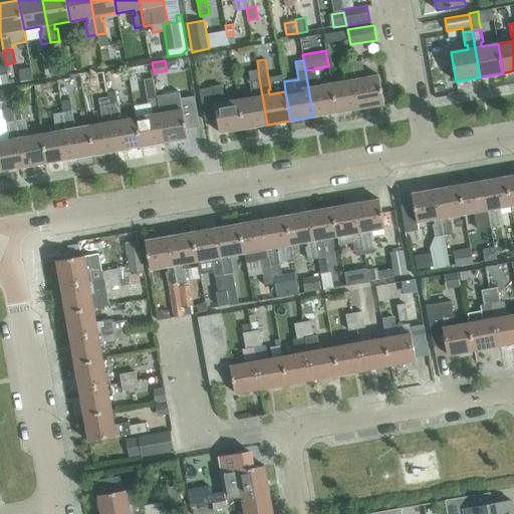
[(353,62),(352,62),(360,108),(384,104),(379,75),(362,78),(361,73),(363,73),(361,61),(358,61),(353,62)]
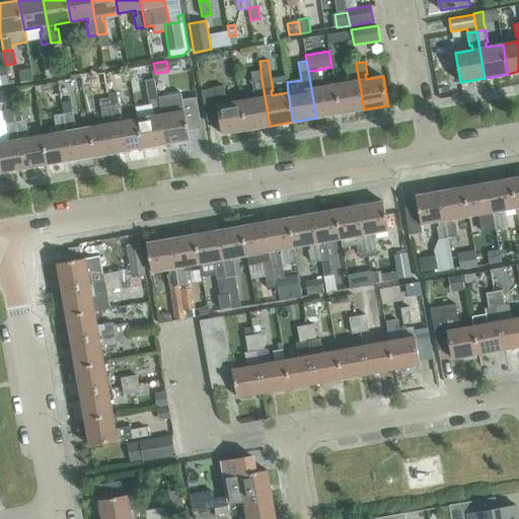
[(54,63),(46,65),(48,77),(49,77),(57,76),(54,63)]
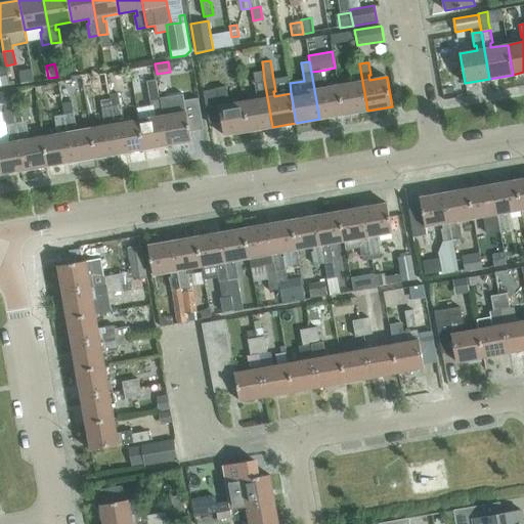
[(367,111),(359,63),(350,66),(352,78),(354,78),(355,82),(339,85),(344,115),(367,111)]
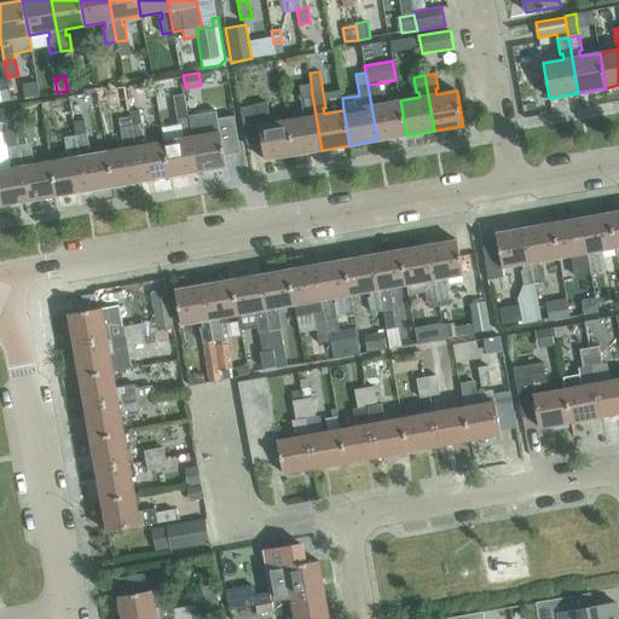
[(36,82),(22,85),(25,98),(39,96),(36,82)]
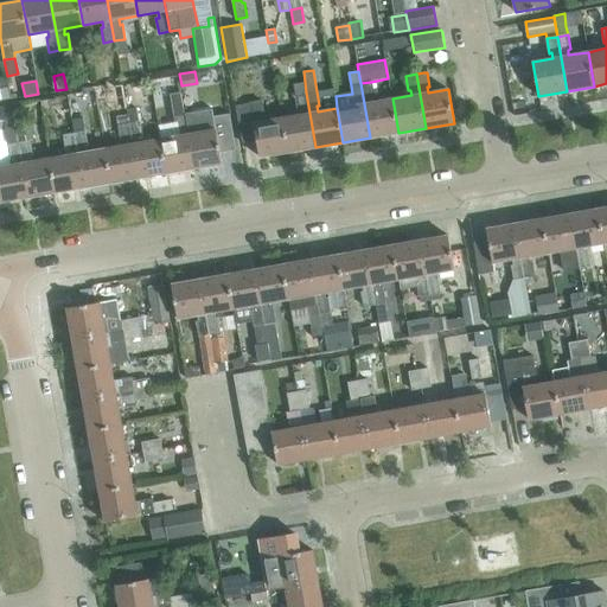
[(398,133),(393,98),(372,102),(371,96),(375,96),(371,82),(360,83),(370,138),(398,133)]
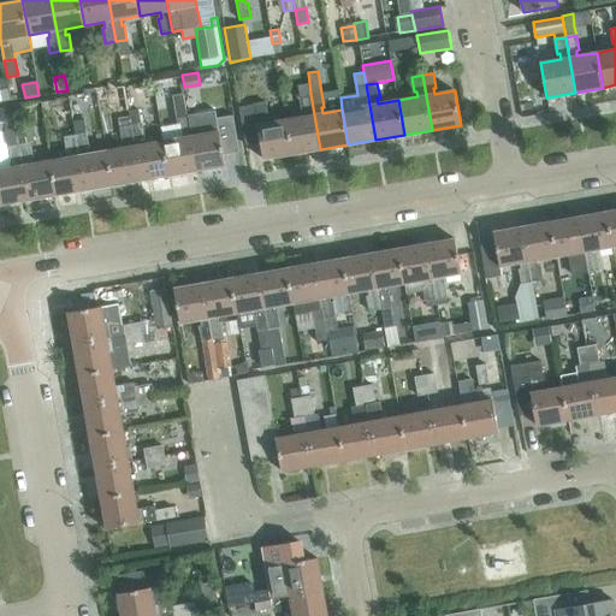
[(183,137),(163,141),(169,176),(196,171),(187,116),(183,94),(172,95),(176,118),(179,132),(182,132),(183,137)]
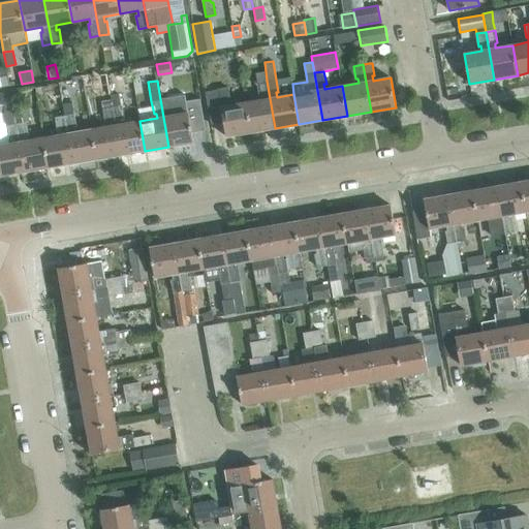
[(275,128),(267,81),(257,83),(259,95),(261,95),(262,99),(246,102),(251,132),(275,128)]
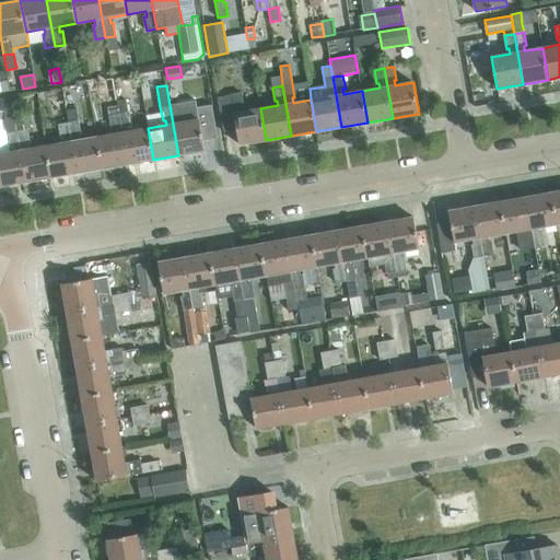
[(231,94),(217,97),(223,131),(237,129),(240,144),(266,140),(260,108),(242,112),(242,106),(244,106),(242,93),(231,94)]
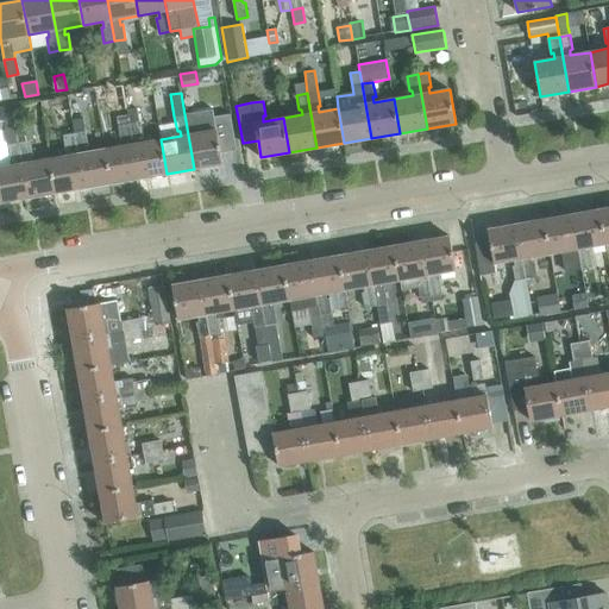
[(17,130),(13,106),(0,107),(0,130),(6,129),(8,144),(19,143),(17,130)]
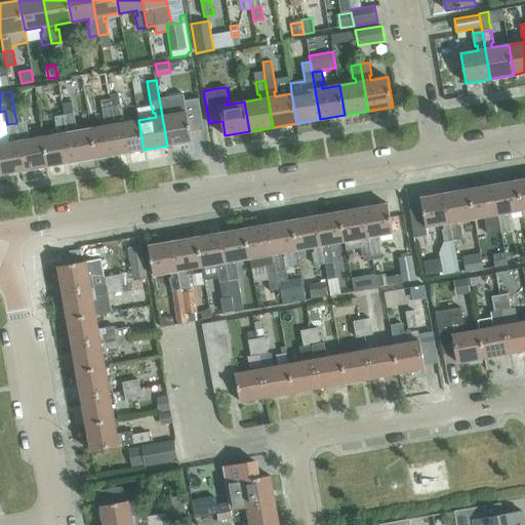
[(118,94),(110,95),(112,107),(120,106),(118,94)]
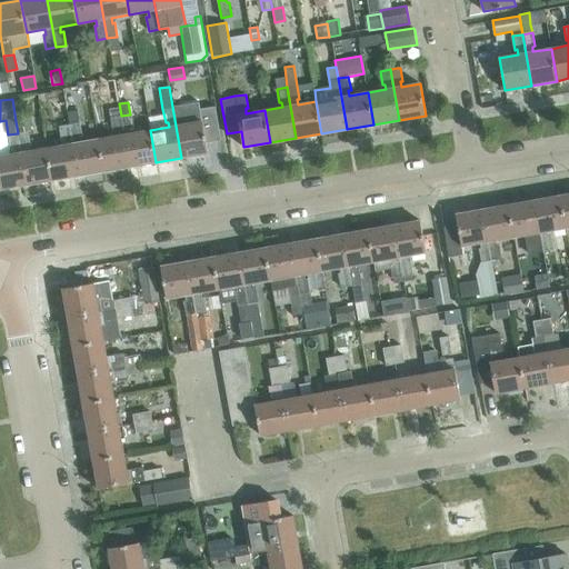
[(182,106),(172,107),(181,158),(208,153),(206,141),(220,139),(215,106),(198,109),(200,121),(183,125),(182,119),(186,119),(182,106)]
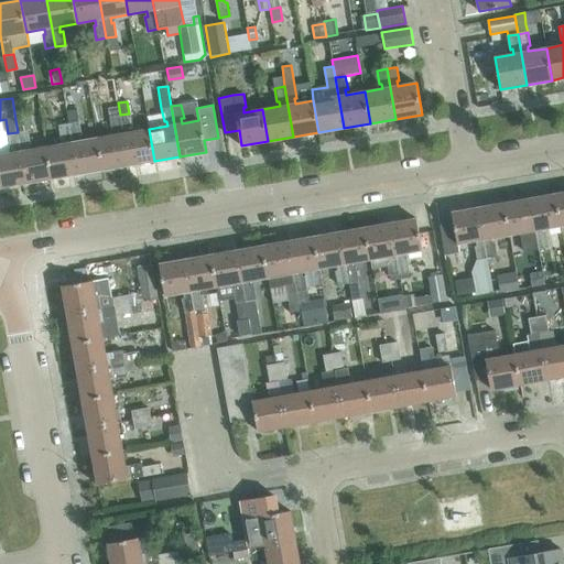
[(154,161),(149,129),(131,132),(130,127),(132,127),(130,114),(129,114),(120,115),(129,165),(154,161)]
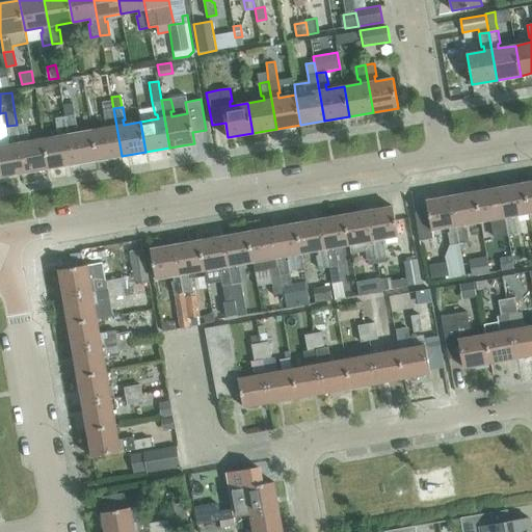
[(109,127),(92,130),(98,160),(122,156),(113,108),(104,110),(106,123),(108,123),(109,127)]
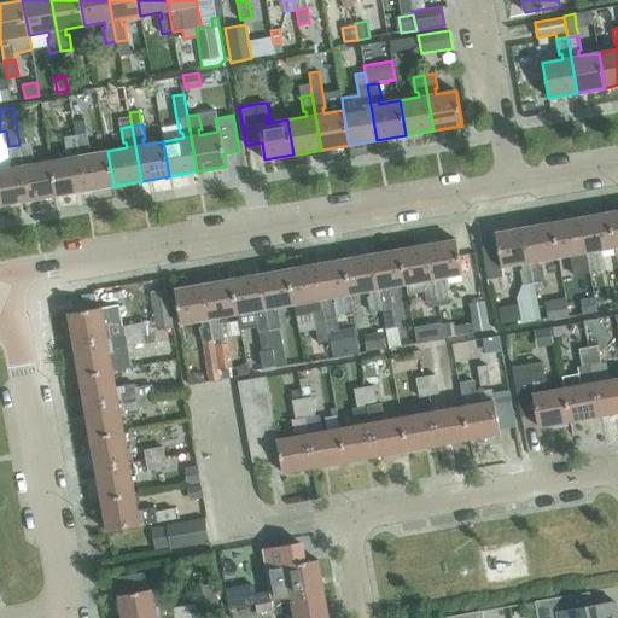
[(29,129),(17,132),(19,145),(31,143),(29,129)]
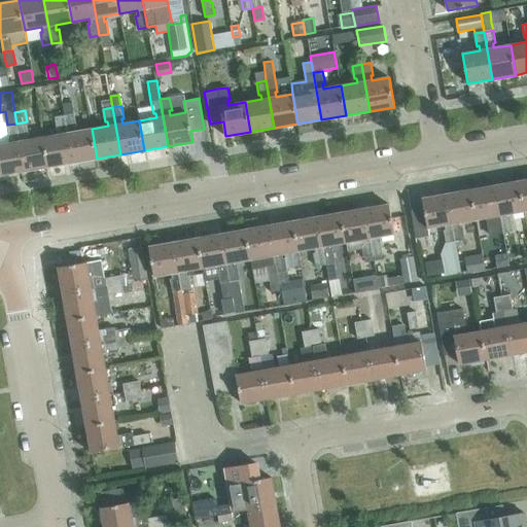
[(74,114),(65,115),(73,163),(97,159),(92,129),(74,132),(74,127),(76,127),(74,114)]
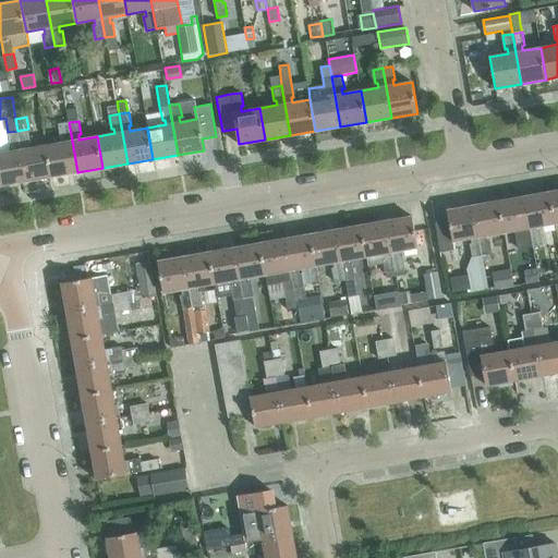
[(77,172),(69,122),(59,124),(61,137),(63,137),(64,143),(46,145),(51,177),(77,172)]
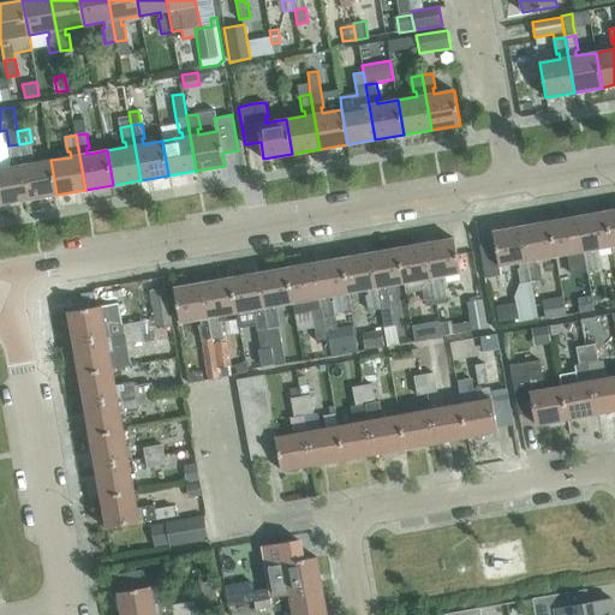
[(57,195),(51,160),(31,163),(30,159),(33,157),(30,143),(19,144),(29,199),(57,195)]
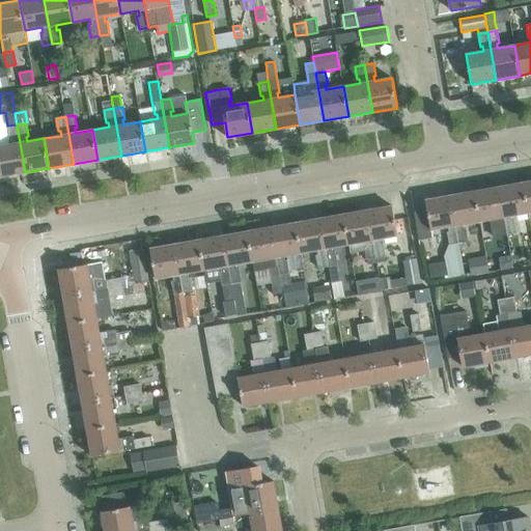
[(25,172),(17,124),(7,127),(9,139),(12,139),(12,144),(0,145),(0,174),(0,177),(25,172)]
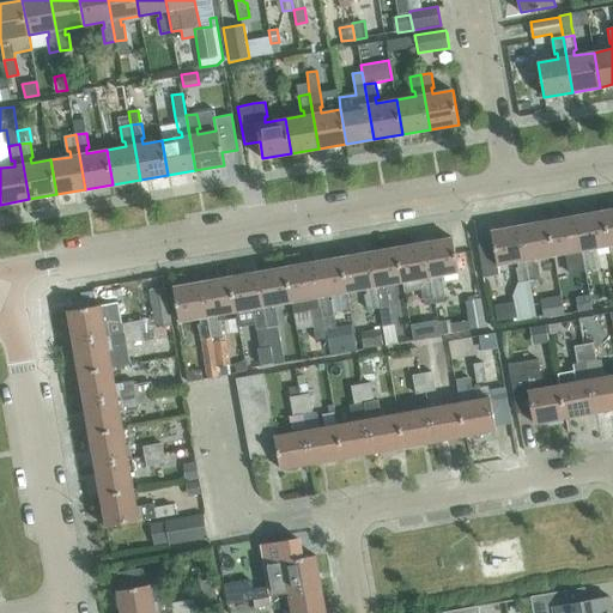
[(610,246),(604,211),(575,216),(586,271),(596,269),(593,254),(590,255),(589,249),(610,246)]
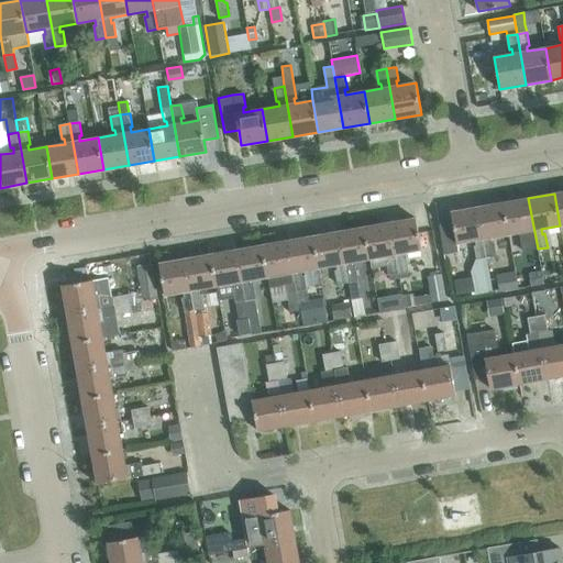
[(538,249),(528,198),(503,202),(508,234),(527,231),(528,236),(525,238),(528,251),(538,249)]
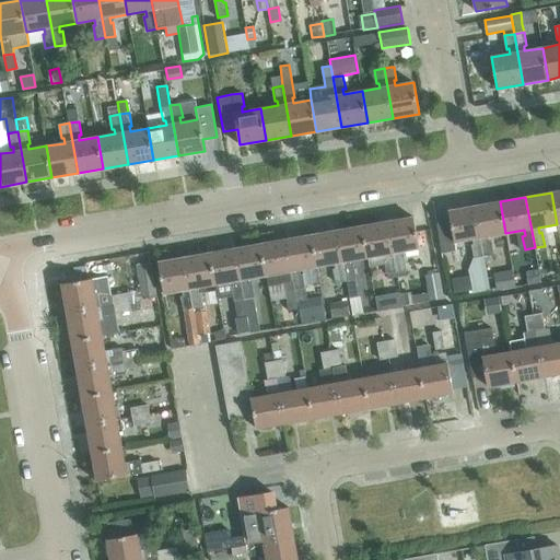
[(505,233),(500,201),(475,206),(483,256),(493,255),(491,242),(489,242),(488,236),(505,233)]
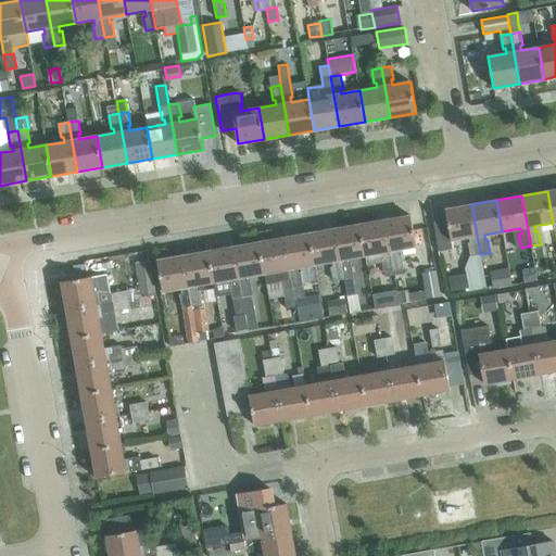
[(480,254),(471,204),(445,210),(447,220),(433,223),(439,251),(453,248),(452,241),(469,238),(470,242),(468,243),(470,256),(480,254)]
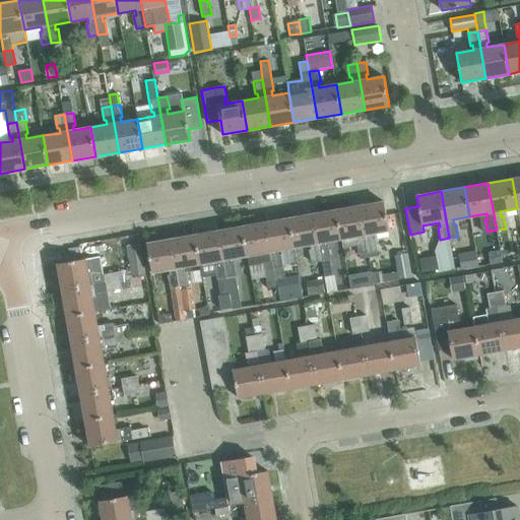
[(389,231),(384,201),(360,206),(368,253),(377,251),(375,239),(373,239),(372,234),(389,231)]
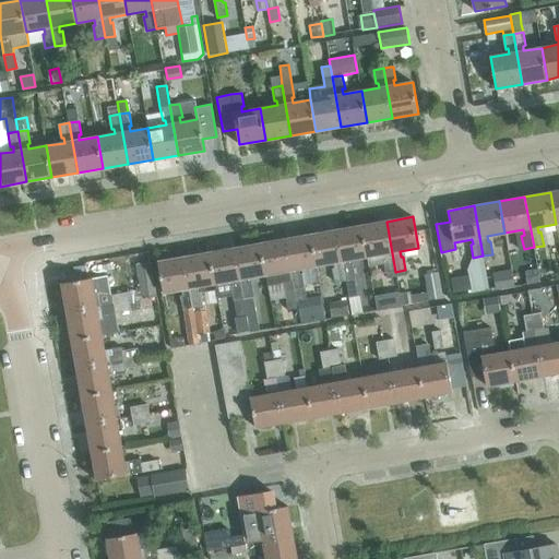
[(395,272),(387,222),(361,226),(367,258),(384,254),(385,260),(383,260),(385,273),(395,272)]
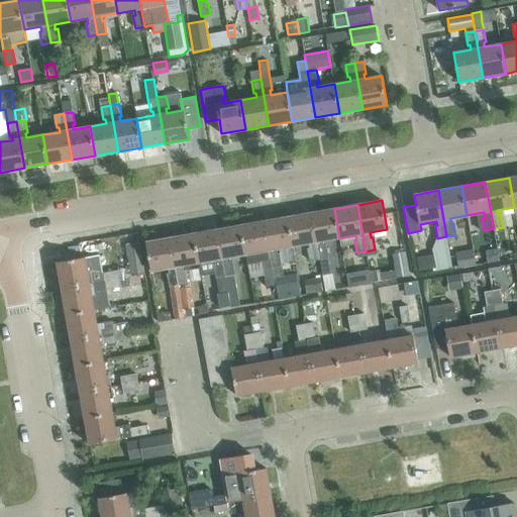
[(334,209),(311,213),(319,260),(322,276),(331,274),(328,257),(326,245),(324,245),(323,241),(339,238),(334,209)]
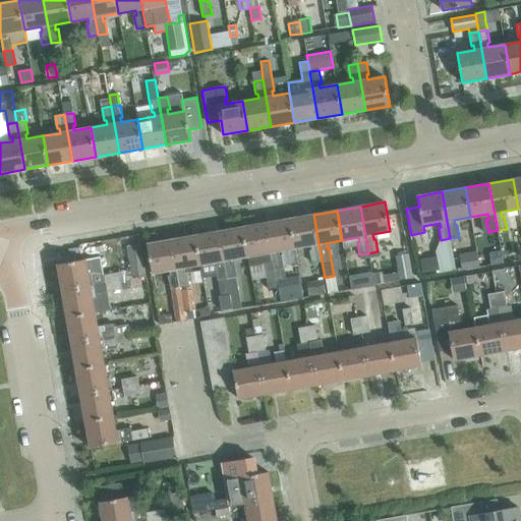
[(322,262),(313,215),(290,219),(295,248),(311,245),(312,250),(310,250),(312,263),(322,262)]
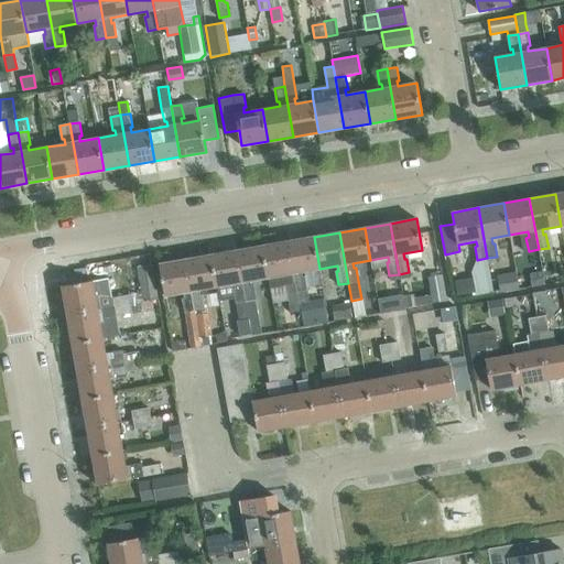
[(314,237),(288,241),(296,292),(300,305),(310,303),(308,300),(306,290),(304,277),(302,277),(301,272),(320,269),(314,237)]
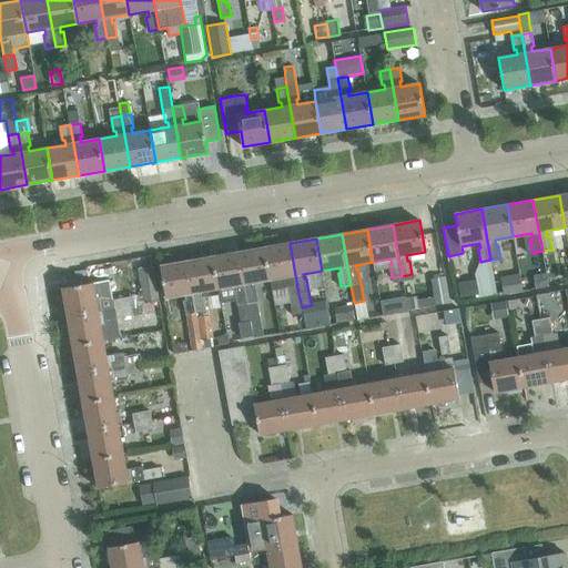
[(290,243),(262,247),(267,280),(270,280),(272,291),(287,287),(288,296),(298,294),(290,243)]
